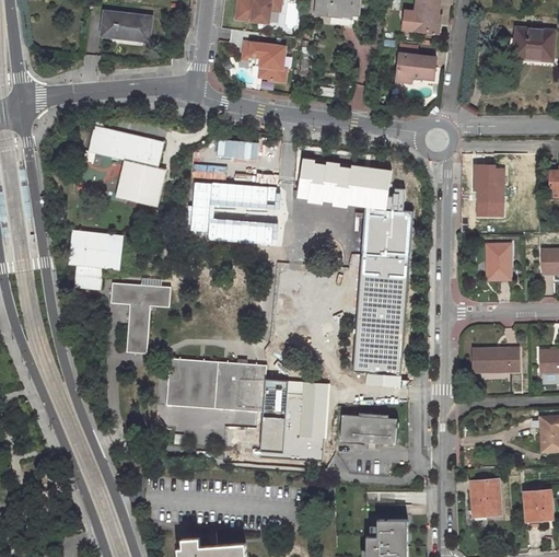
[(236,0),(234,19),(267,22),(268,9),(278,10),(279,0),(236,0)]
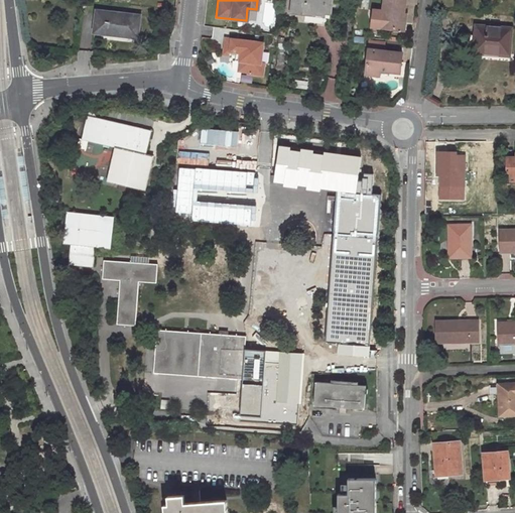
[(290,0),(289,10),(316,13),(316,10),(329,11),(330,0),(290,0)]
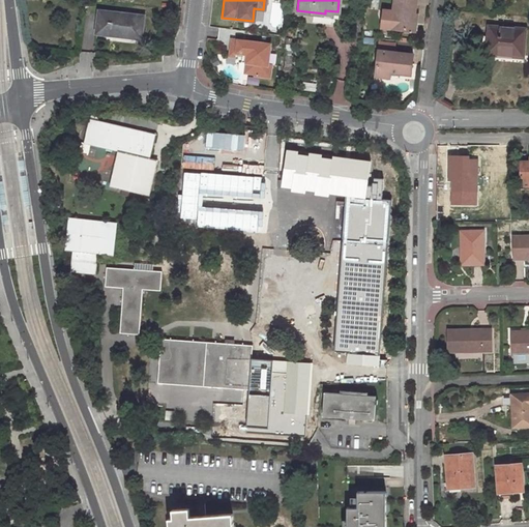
[(412,24),(414,0),(393,0),(392,5),(386,4),(384,20),(412,24)]
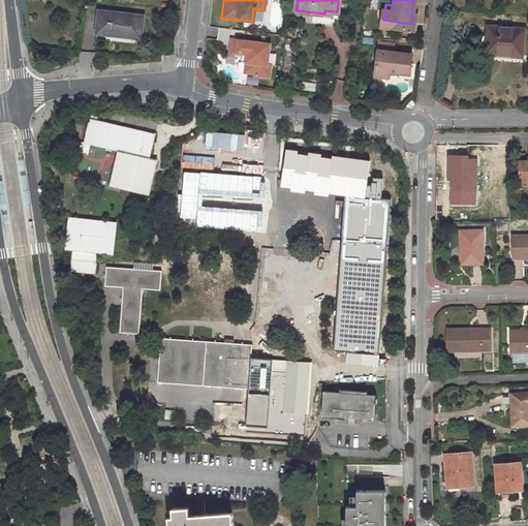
[(138,35),(142,13),(98,8),(96,30),(138,35)]
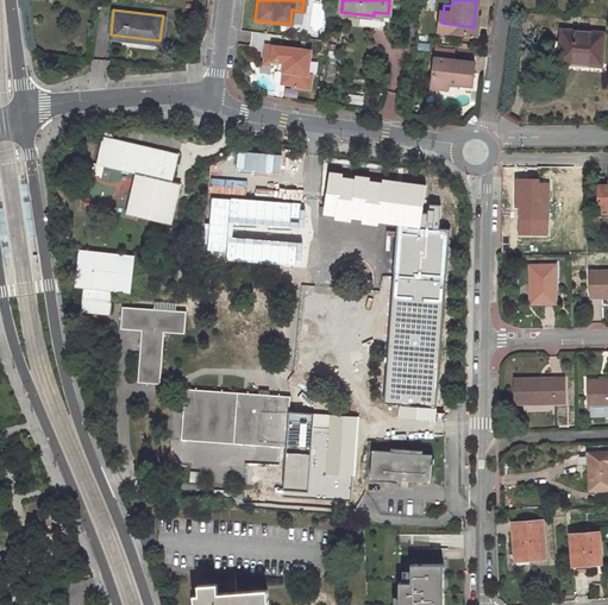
[(597,61),(600,31),(559,27),(557,54),(583,55),(583,61),(597,61)]
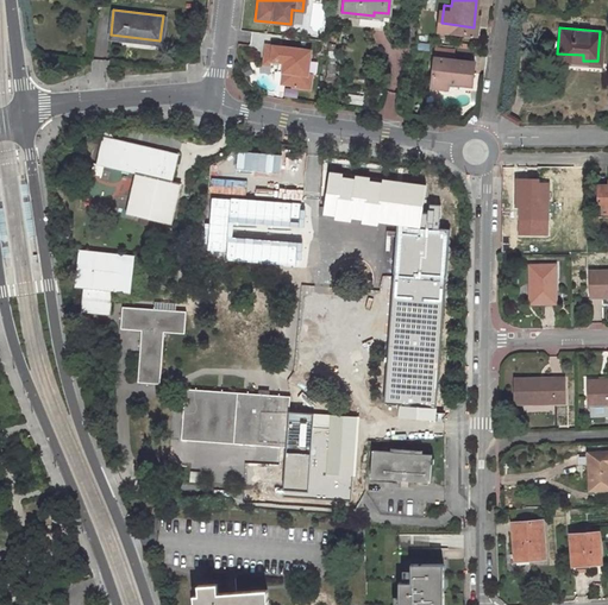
[(301,48),(301,43),(265,39),(263,54),(283,56),(282,65),(281,77),(292,79),(292,80),(309,82),(311,68),(307,68),(309,49),(301,48)]
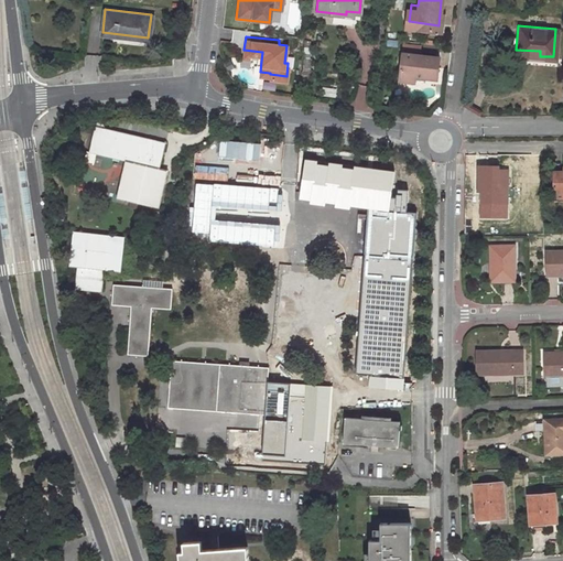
[(415,71),(436,73),(439,49),(419,46),(420,39),(403,36),(400,67),(415,68),(415,71)]
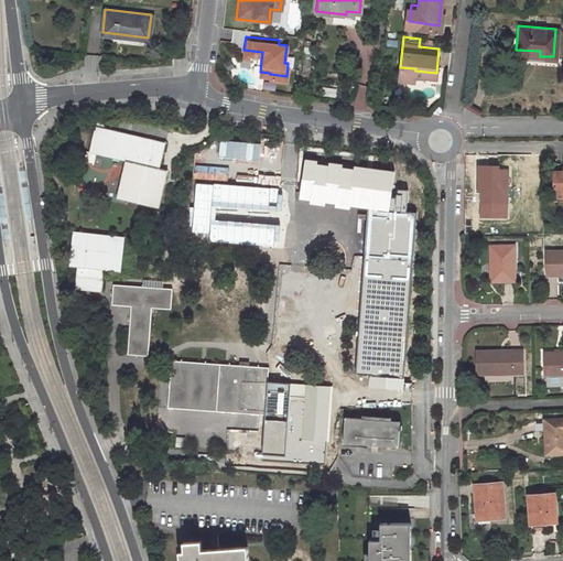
[(244,50),(244,53),(257,55),(256,61),(261,61),(262,52),(244,50)]
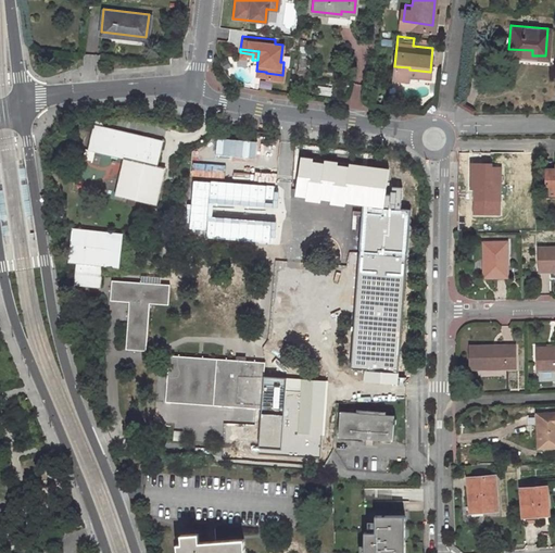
[(90,128),(86,152),(122,160),(114,197),(155,204),(163,168),(154,166),(159,141),(90,128)]
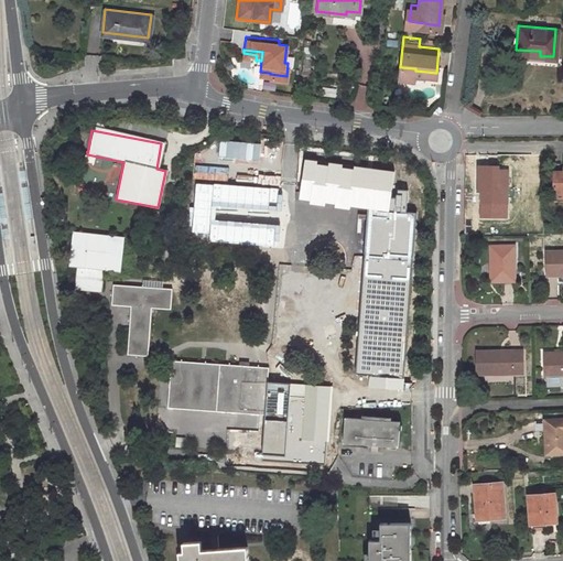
[(393,169),(303,155),(298,196),(388,208),(393,169)]
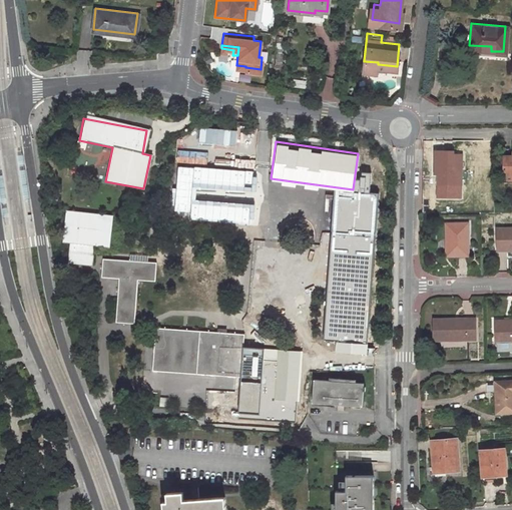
[(459,181),(459,152),(451,152),(451,148),(435,148),(434,167),(437,167),(437,171),(437,181),(459,181)]
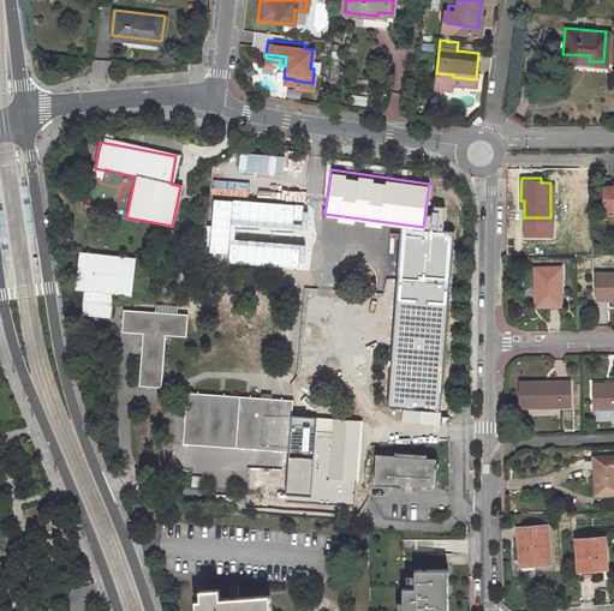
[(613,185),(603,185),(603,208),(613,208),(613,185)]
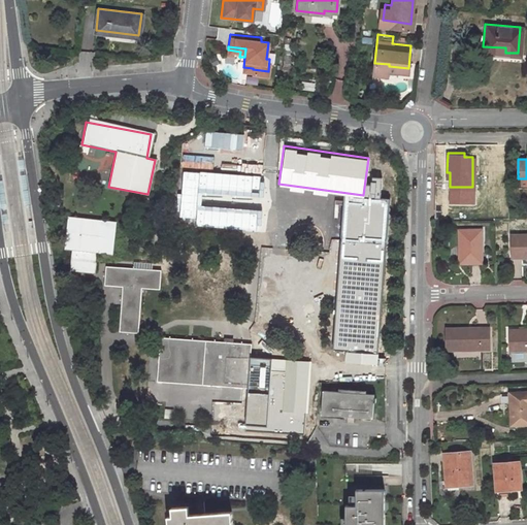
[(254,168),(185,163),(184,182),(252,187),(254,168)]
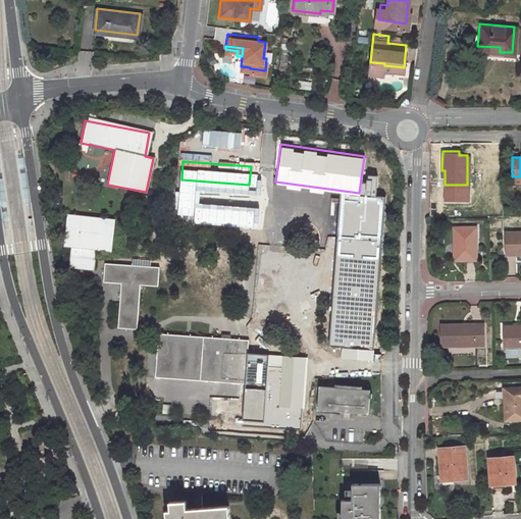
[(67,214),(64,246),(71,246),(70,266),(77,267),(77,264),(86,264),(86,268),(94,269),(96,248),(110,250),(113,218),(67,214)]
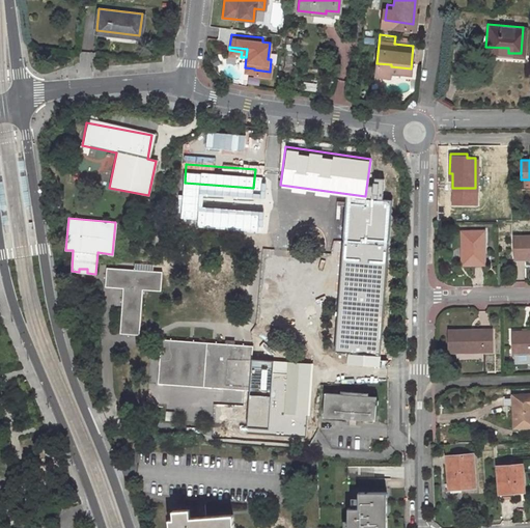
[(481,262),(481,229),(458,229),(458,246),(463,246),(462,262),(481,262)]
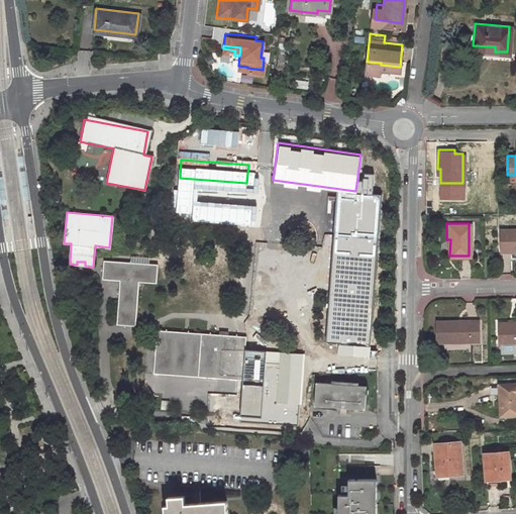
[(515,247),(515,228),(499,229),(499,249),(514,250),(514,248),(515,247)]
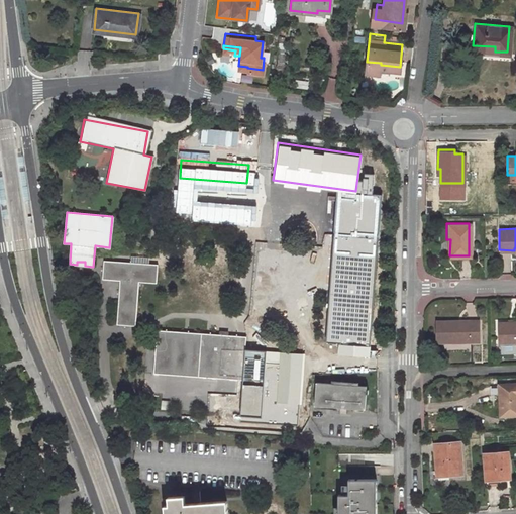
[(370,344),(378,237),(334,234),(326,341),(370,344)]
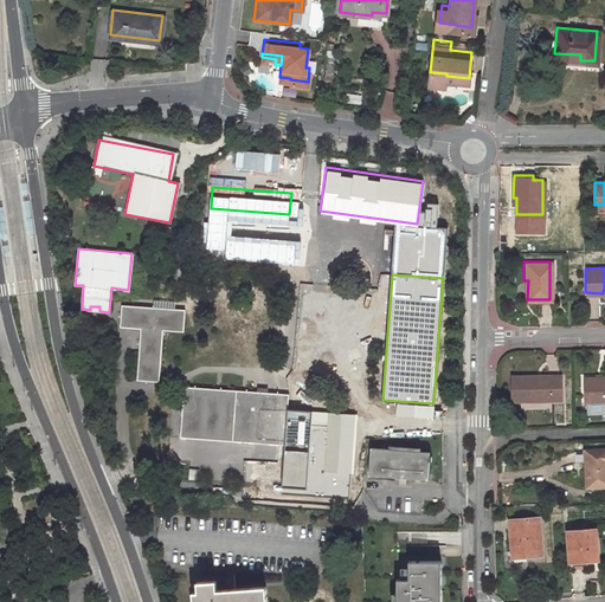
[(182,329),(185,309),(121,304),(120,324),(140,327),(136,379),(159,381),(162,328),(182,329)]
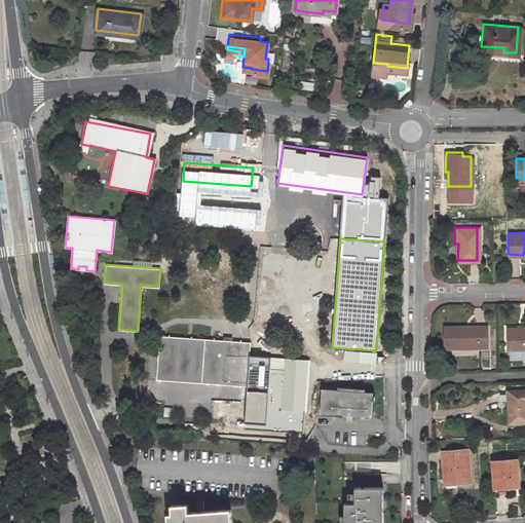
[(484,346),(484,325),(443,326),(443,347),(459,347),(459,345),(477,345),(477,346),(484,346)]
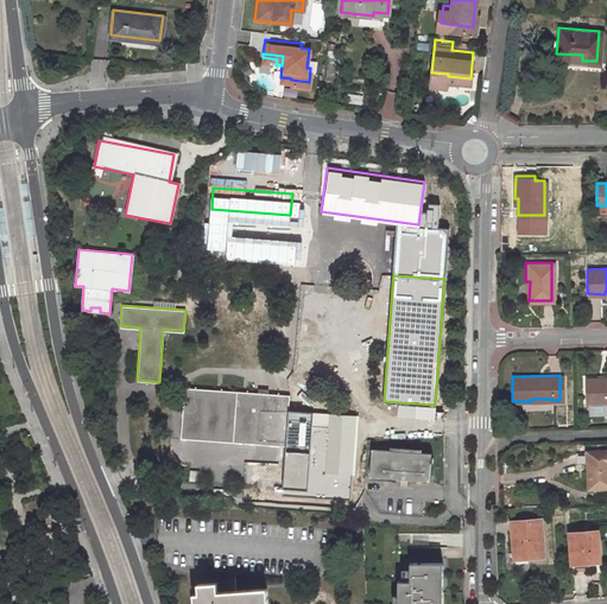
[(606,402),(606,376),(585,377),(586,404),(589,404),(605,402),(606,402)]
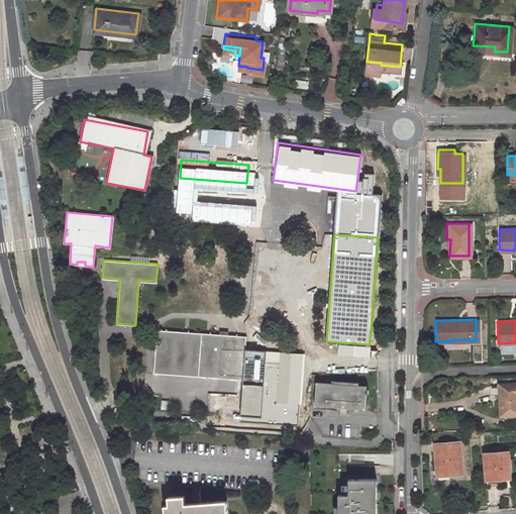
[(153,373),(243,379),(241,394),(263,395),(266,350),(245,349),(246,336),(157,329),(153,373)]
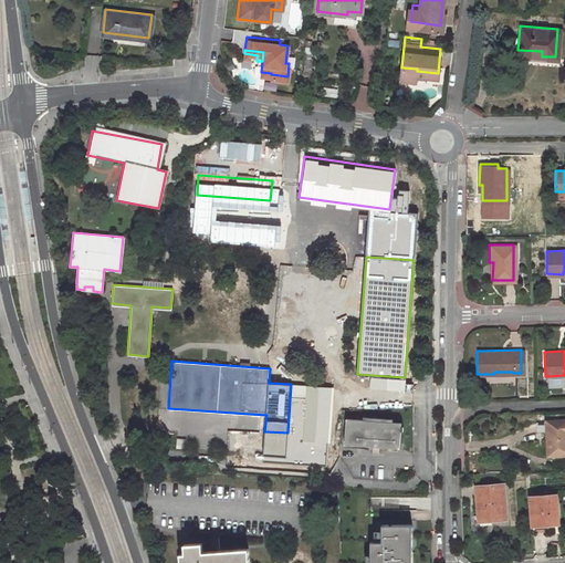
[(399,447),(401,421),(346,417),(344,442),(399,447)]
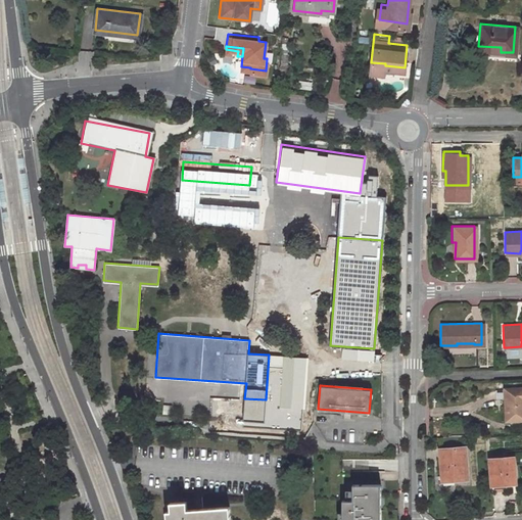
[(521,418),(521,385),(502,386),(503,419),(521,418)]
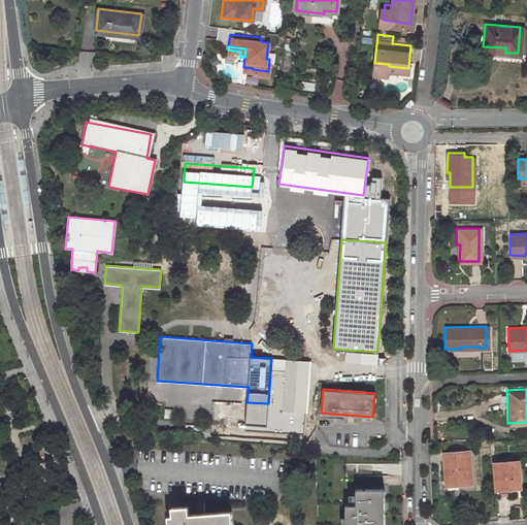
[(246,402),(245,424),(266,426),(268,403),(246,402)]
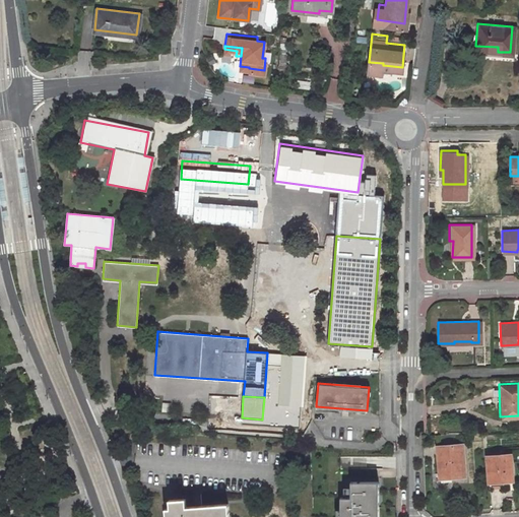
[(463,475),(462,443),(437,444),(439,476),(463,475)]
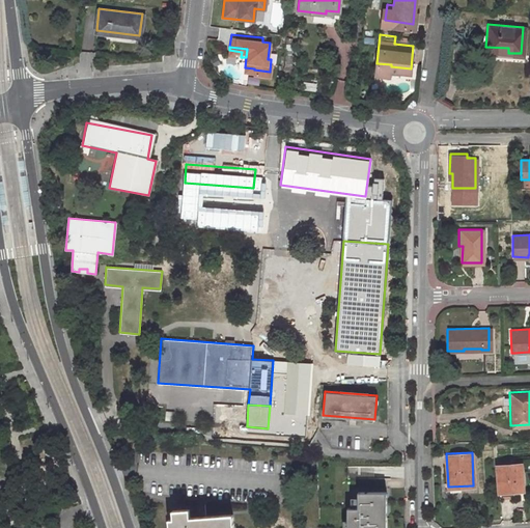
[(523,490),(521,464),(497,466),(499,492),(523,490)]
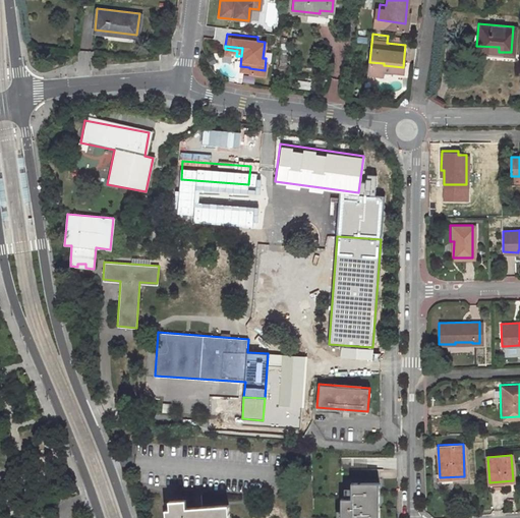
[(371,517),(371,482),(347,483),(348,499),(337,499),(337,517),(371,517)]
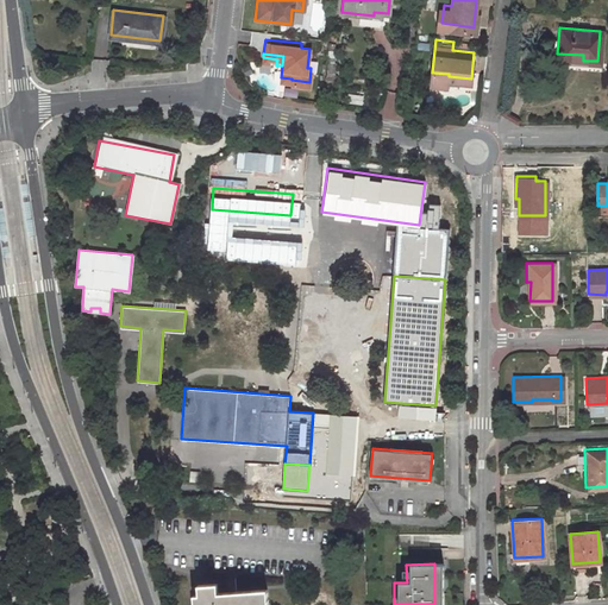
[(267,604),(267,587),(217,591),(215,581),(196,583),(196,592),(196,604),(267,604)]
